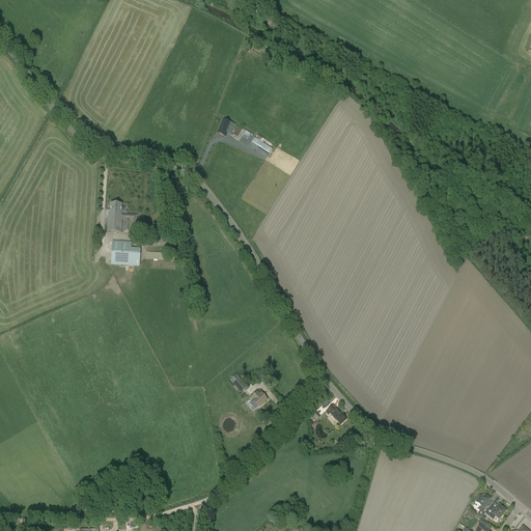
[(218,134),(225,137),(227,133),(225,132),(228,122),(223,119),(218,134)]
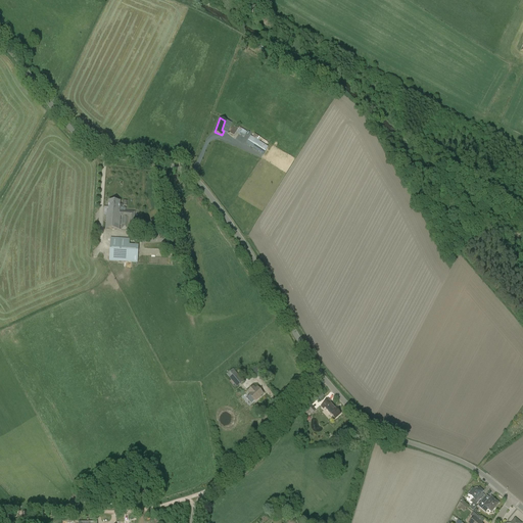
[(236,133),(244,137),(247,132),(239,128),(238,129),(234,126),(230,133),(234,136),(236,133)]
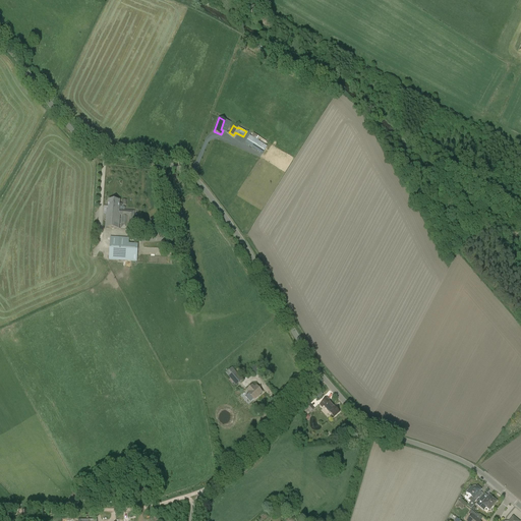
[(245,143),(263,154),(267,147),(249,135),(245,143)]
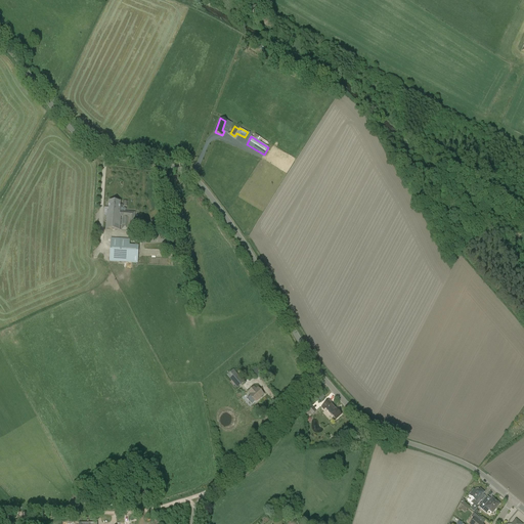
[(120,230),(121,217),(122,217),(121,230),(128,231),(134,231),(135,212),(123,212),(123,209),(123,205),(120,205),(121,202),(110,201),(108,210),(104,209),(104,211),(107,212),(106,229),(120,230)]
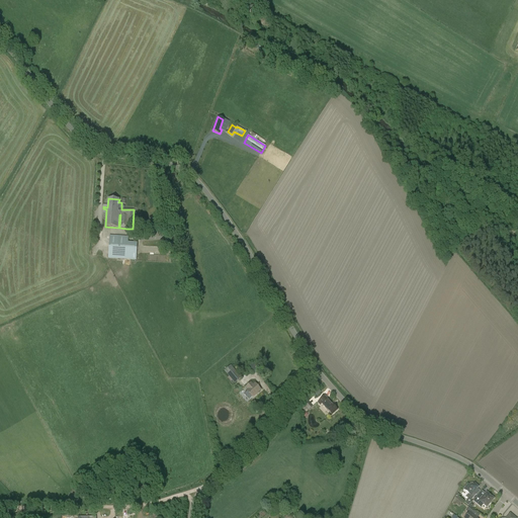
[(128,242),(128,237),(109,236),(108,258),(137,260),(138,243),(128,242)]
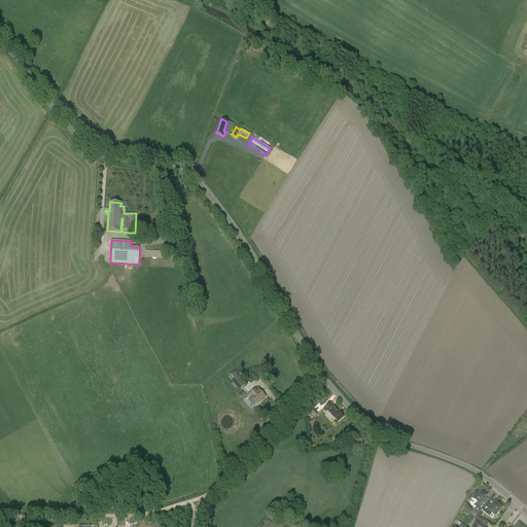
[(255,375),(258,381),(265,379),(262,372),(255,375)]
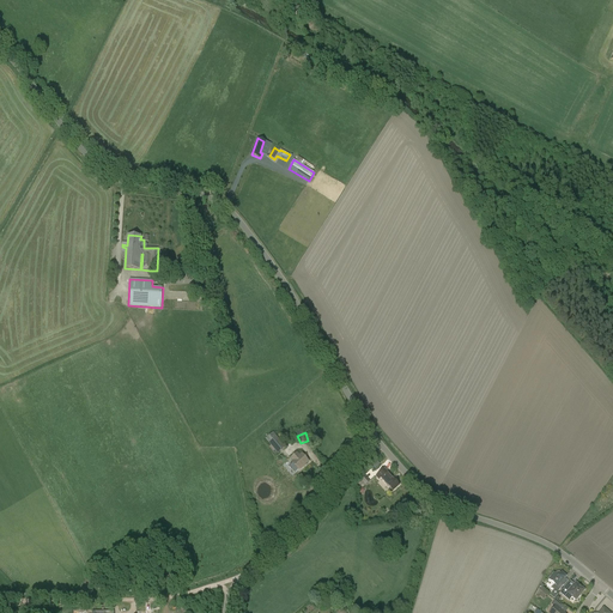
[(266,439),(277,454),(285,447),(274,434),(266,439)]
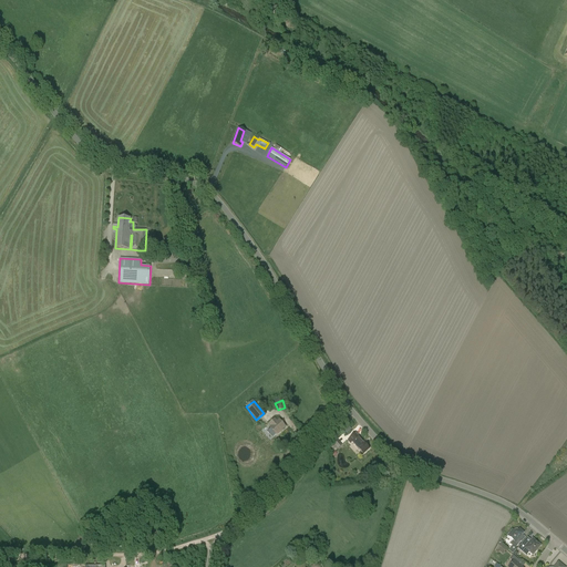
[(277,435),(278,435),(281,432),(280,431),(286,426),(279,420),(278,422),(275,419),(268,424),(271,428),(270,428),(277,435)]
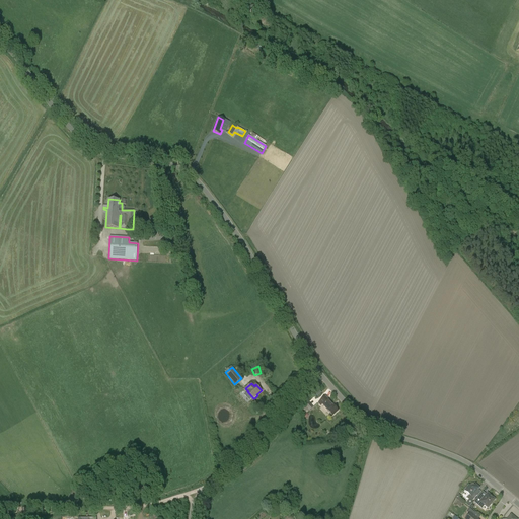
[(312,394),(314,398),(321,393),(318,389),(312,394)]
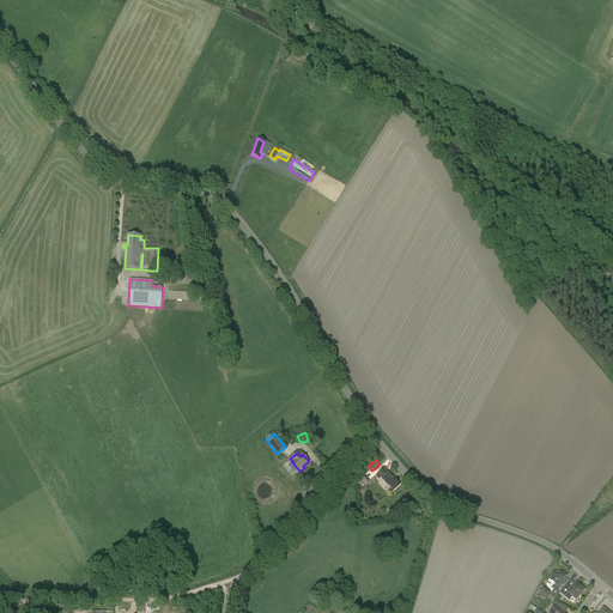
[(376,477),(380,479),(381,478),(393,491),(399,485),(384,469),(376,477)]
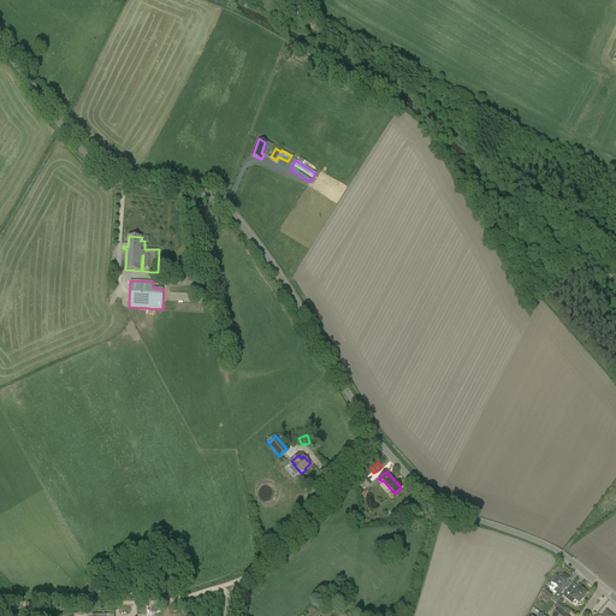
[(359,483),(366,489),(371,483),(365,477),(359,483)]
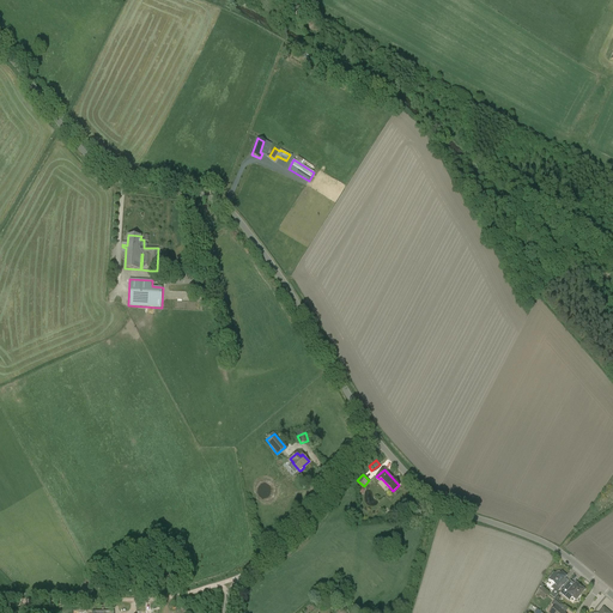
[(558,593),(559,590),(563,586),(564,586),(562,583),(565,578),(566,576),(562,572),(560,574),(559,572),(556,572),(556,574),(554,574),(548,580),(554,584),(554,586),(552,588),(554,590),(550,595),(554,599),(559,594),(558,593)]
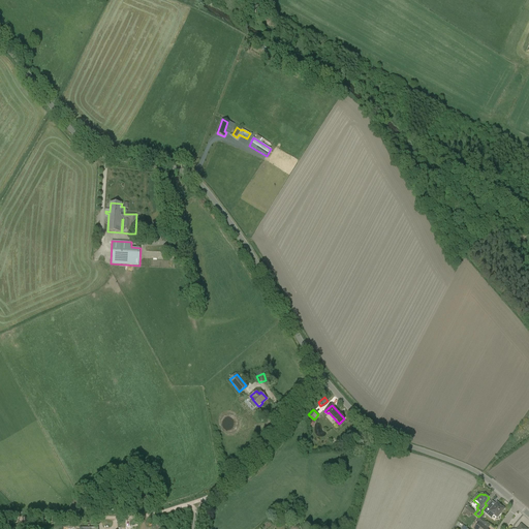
[(489,505),(484,512),(491,518),(494,515),(497,518),(504,509),(497,503),(493,508),(489,505)]
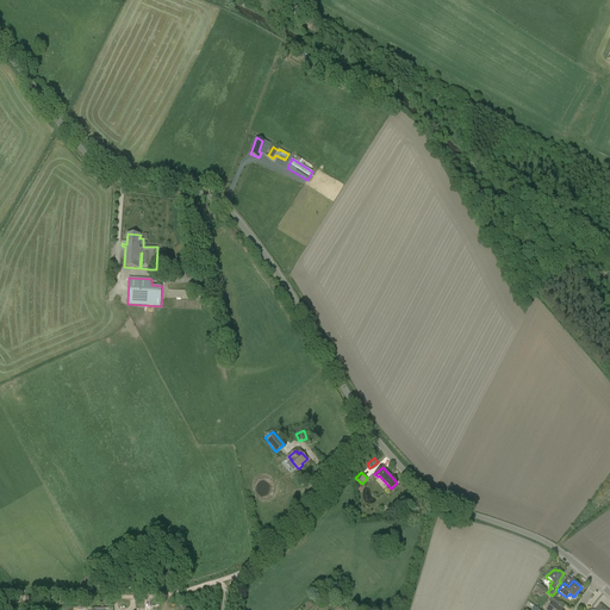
[(536,589),(535,591),(541,597),(546,591),(539,585),(536,589)]
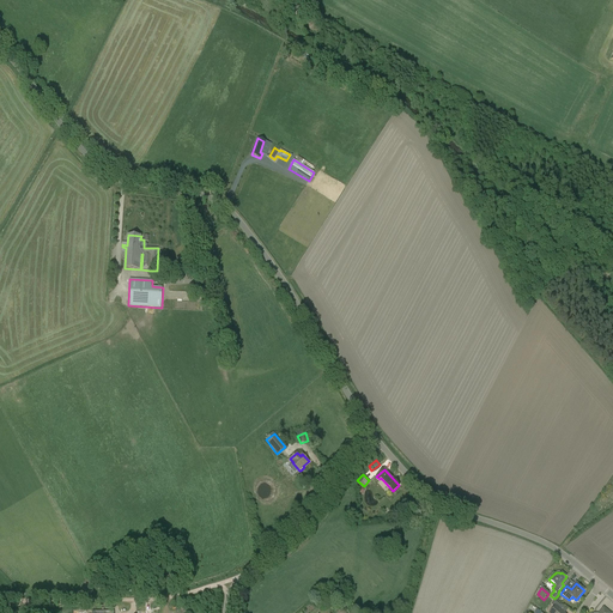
[(563,612),(560,611),(563,607),(556,601),(552,605),(554,608),(550,612),(563,612)]
